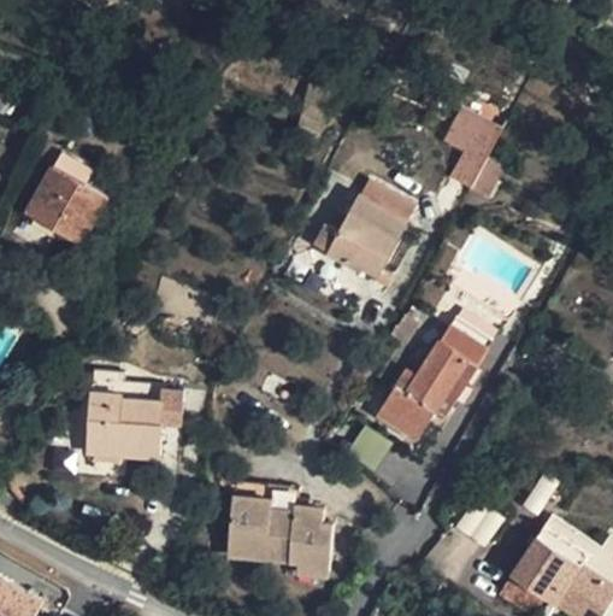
[(485,158),(502,129),(460,106),(442,139),(464,150),(449,176),(469,188),(485,158)]
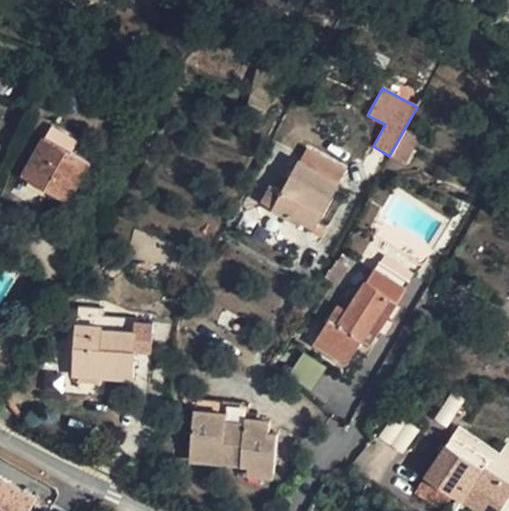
[(44,137),(52,123),(37,114),(30,129),(44,137)]
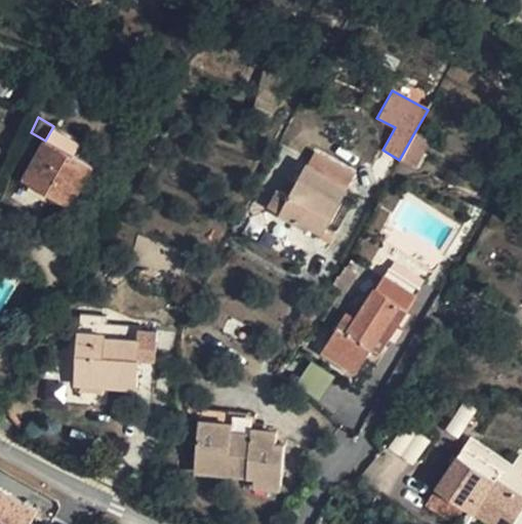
[(83,144),(53,126),(45,140),(51,144),(31,180),(51,192),(48,197),(68,208),(91,166),(76,158),(83,144)]
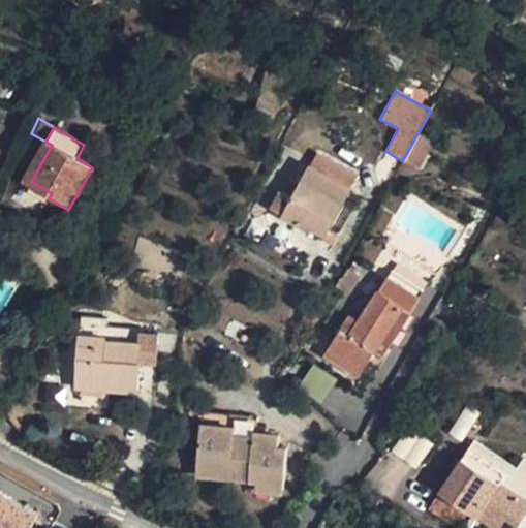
[(416,135),(402,161),(418,171),(432,143),(416,135)]
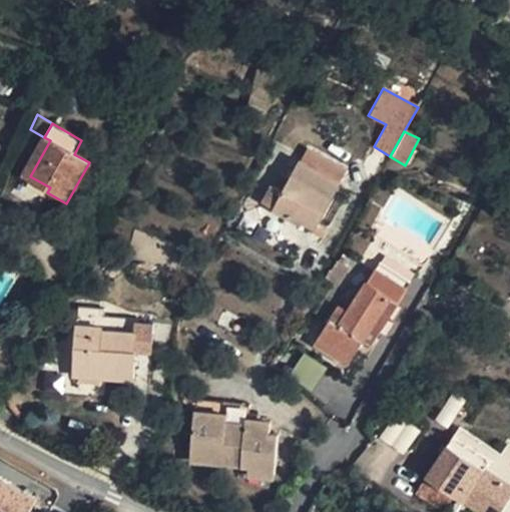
[(44,137),(24,172),(30,176),(50,140),(44,137)]
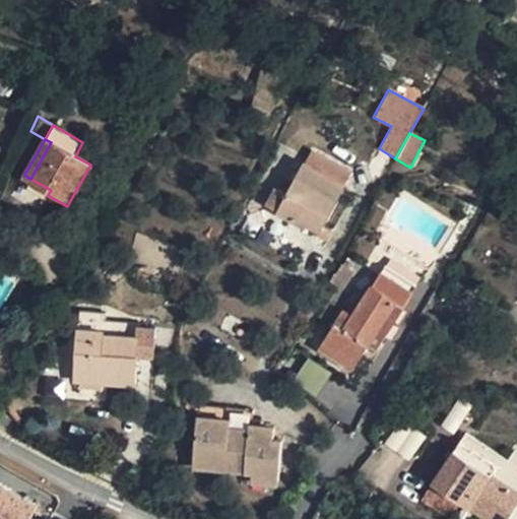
[(302,164),(285,195),(276,212),(295,222),(299,215),(307,220),(304,224),(319,232),(343,186),(341,186),(349,171),(311,150),(303,165),(302,164)]
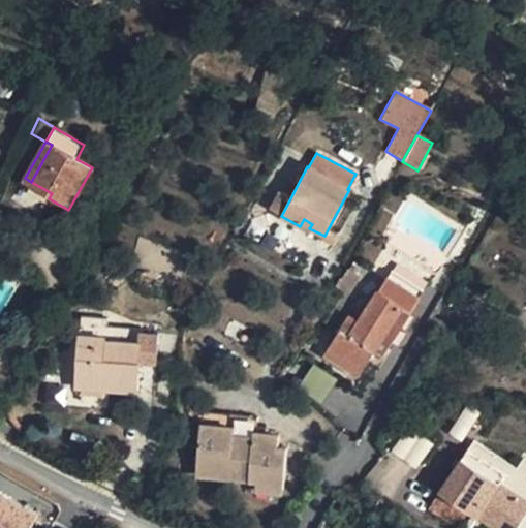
[(22,184),(49,198),(52,193),(31,182),(25,178),(22,184)]
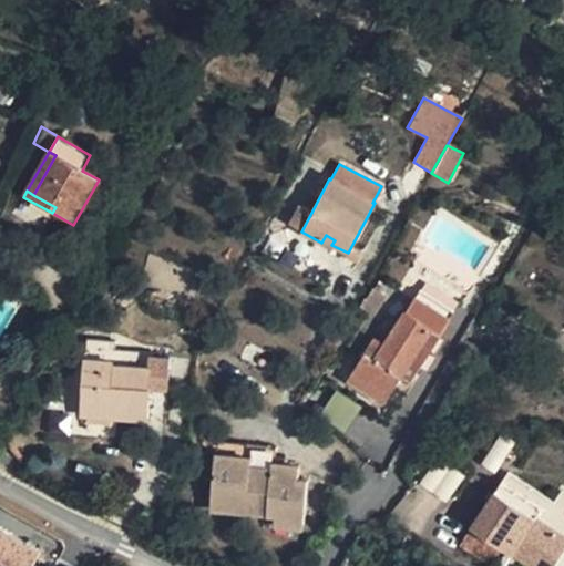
[(301,232),(311,213),(298,206),(288,224),(301,232)]
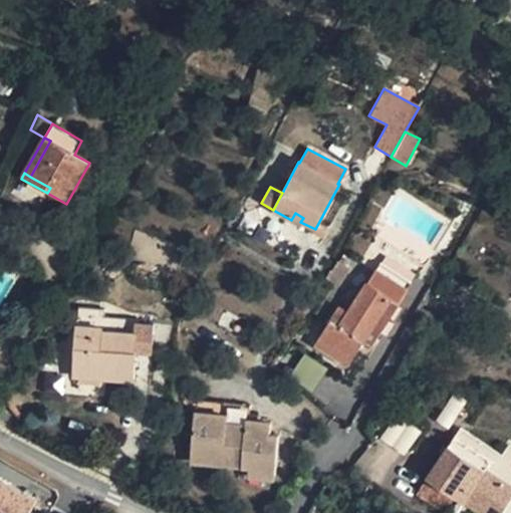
[(295,213),(291,220),(290,222),(298,226),(300,222),(303,218),(295,213)]
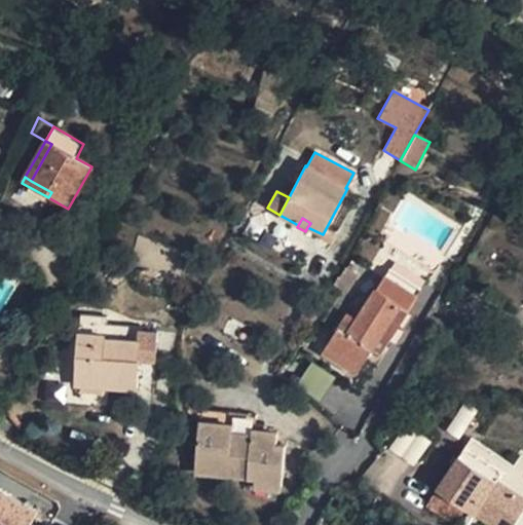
[(346,335),(337,329),(321,353),(355,374),(371,350),(377,355),(386,341),(378,336),(400,304),(407,292),(382,277),(375,289),(356,320),(346,335)]
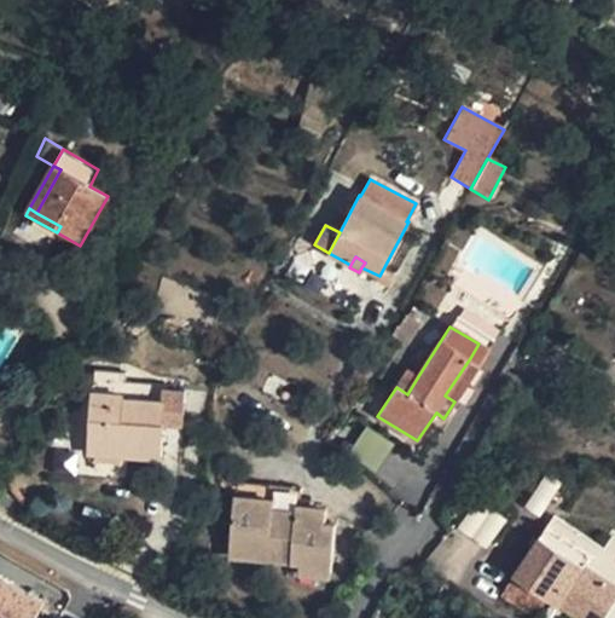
[(470,358),(479,364),(488,350),(479,344),(470,358)]
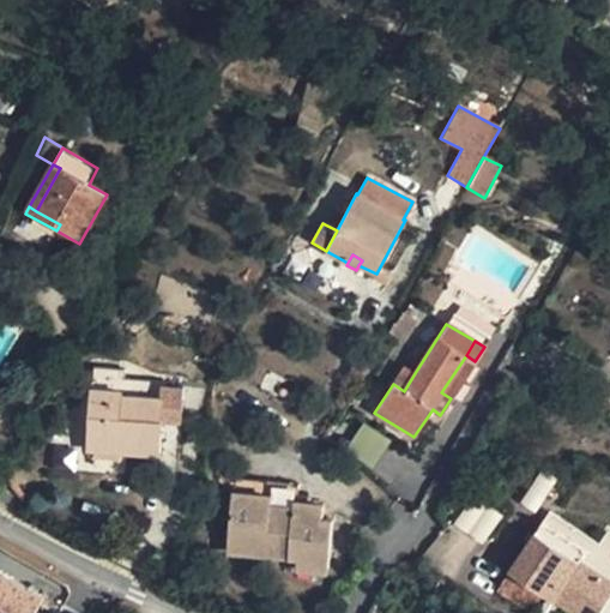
[(441,392),(451,398),(475,361),(466,355),(441,392)]
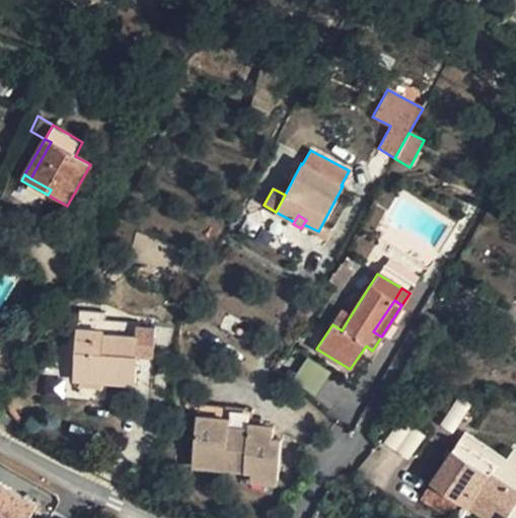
[(342,330),(351,315),(342,310),(333,324),(342,330)]
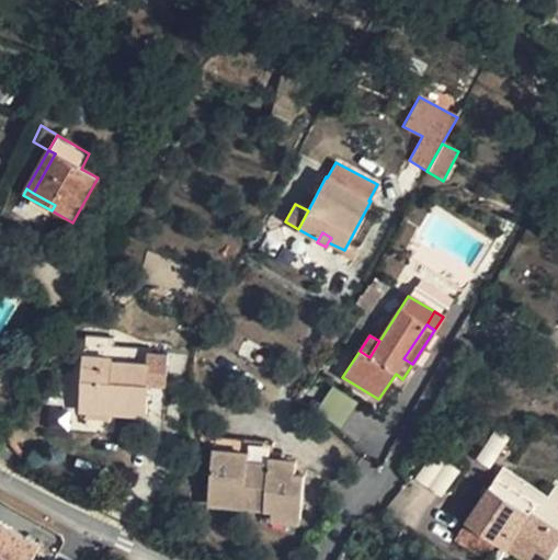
[(111,358),(112,353),(112,339),(84,338),(82,356),(111,358)]
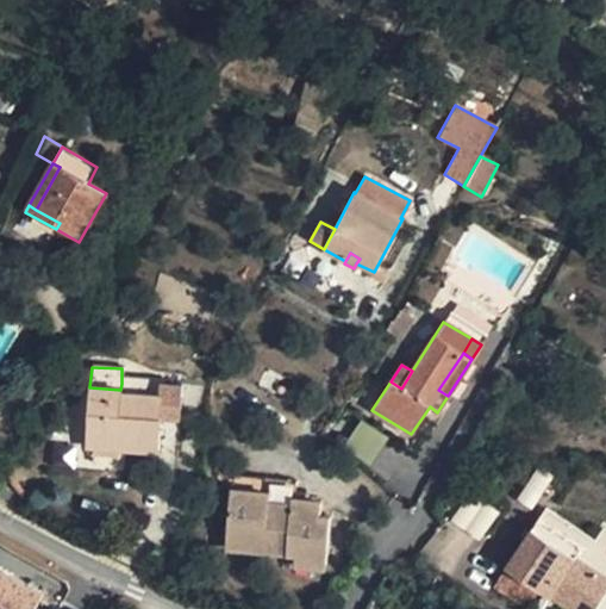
[(160,386),(122,384),(120,390),(89,387),(86,447),(156,452),(160,417),(179,420),(180,386),(160,386)]
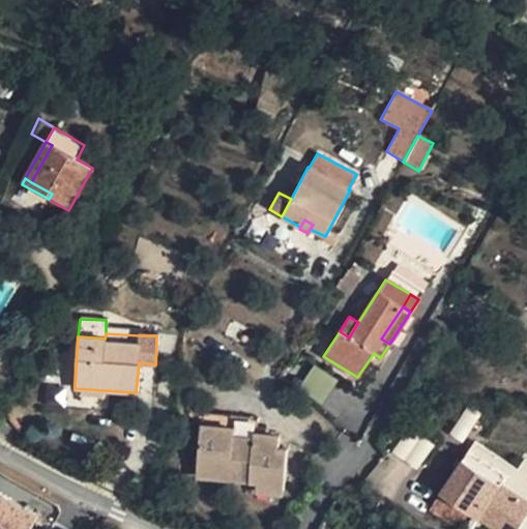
[(296,391),(319,404),(332,380),(310,368),(296,391)]
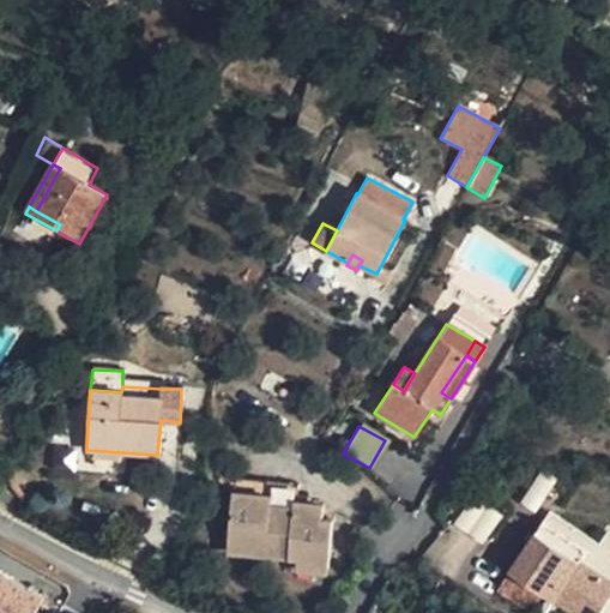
[(270,497),(271,484),(234,479),(233,493),(270,497)]
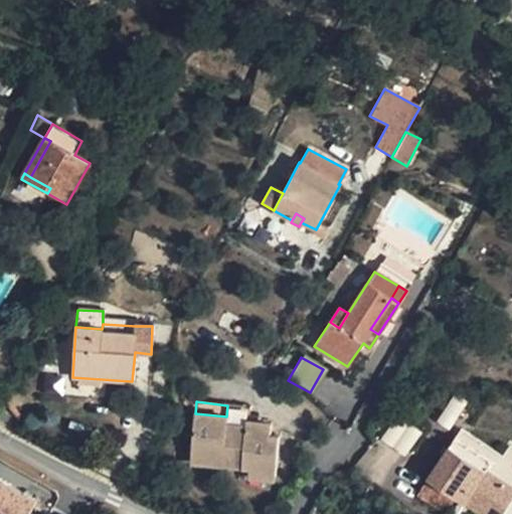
[(247,407),(227,405),(226,416),(225,424),(246,425),(246,421),(247,407)]
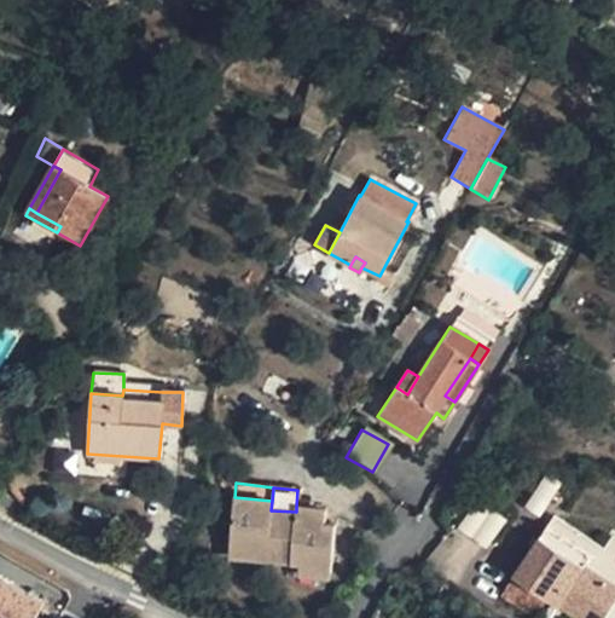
[(235,497),(230,546),(273,549),(273,546),(293,548),(291,561),(300,562),(299,573),(329,577),(334,526),(323,525),(324,509),(296,507),(296,512),(271,510),(272,501),(235,497)]
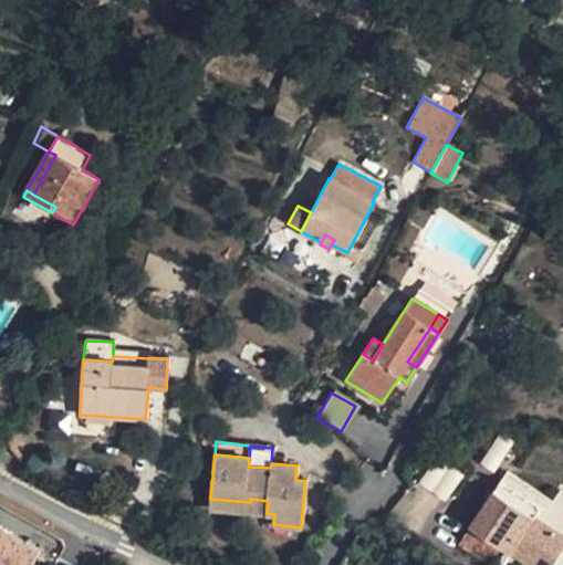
[(408,533),(458,483),(438,463),(388,513),(408,533)]
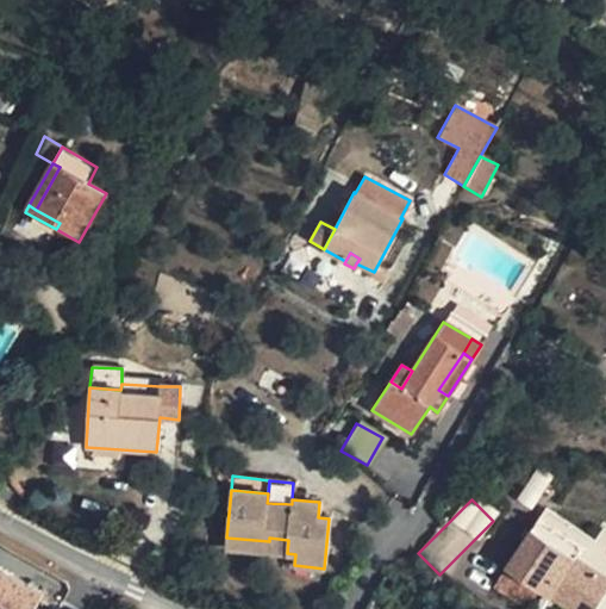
[(594,608),(599,602),(589,596),(603,576),(576,558),(589,539),(543,509),(531,528),(506,567),(493,588),(524,608),(537,589),(568,608),(594,608)]
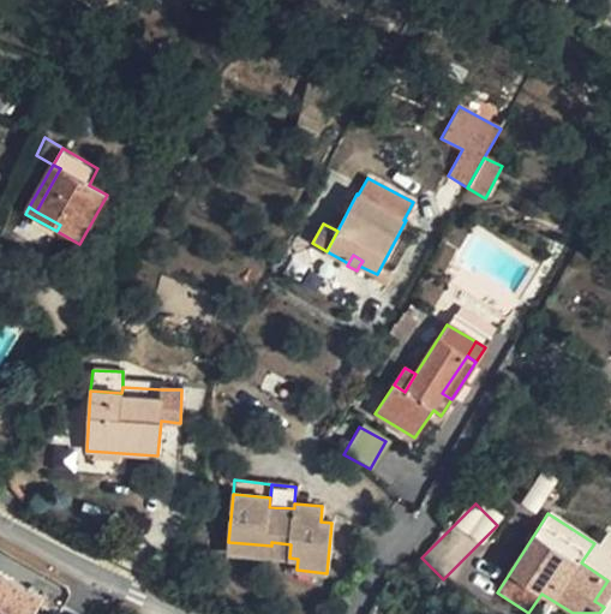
[(227,552),(289,558),(291,544),(271,542),(271,546),(228,542),(227,552)]
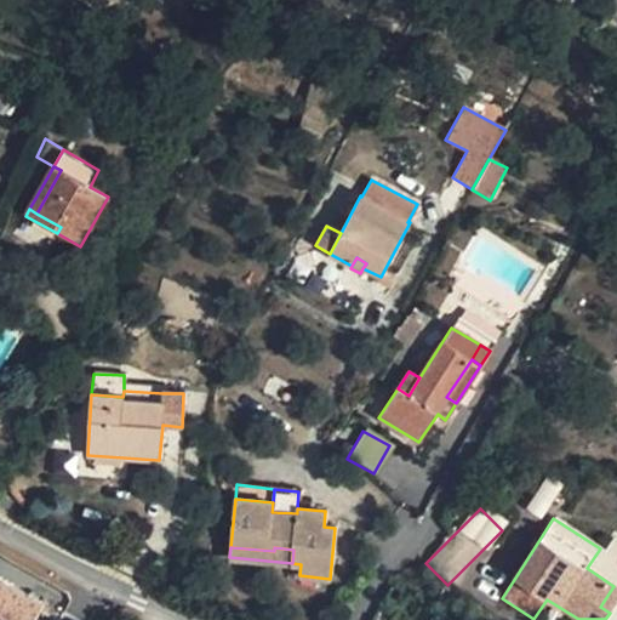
[(34,619),(43,606),(0,582),(0,619),(34,619)]
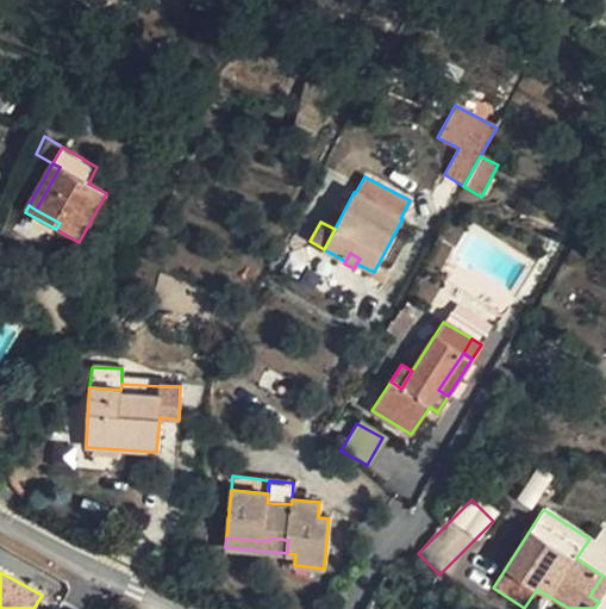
[(605,589),(605,577),(603,576),(589,596),(599,602),(605,589)]
